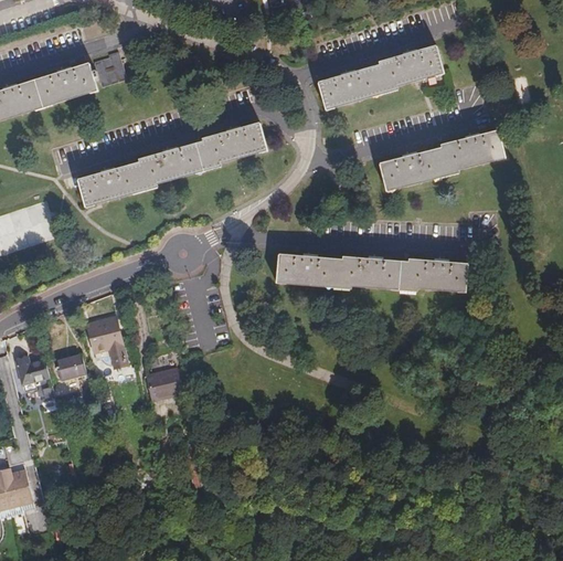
[(444,69),(437,44),(378,60),(378,63),(318,80),(326,106),(385,90),(384,86),(444,69)]
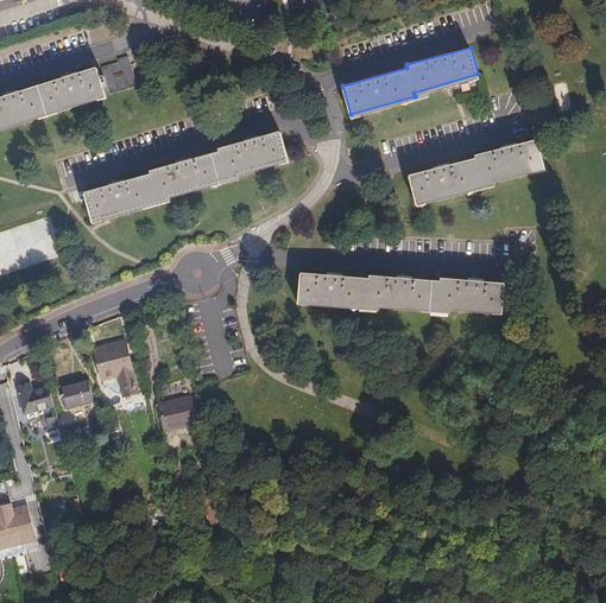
[(134,81),(126,51),(115,56),(117,59),(102,64),(103,71),(99,74),(95,67),(0,95),(0,127),(103,95),(101,82),(106,81),(109,91),(134,81)]
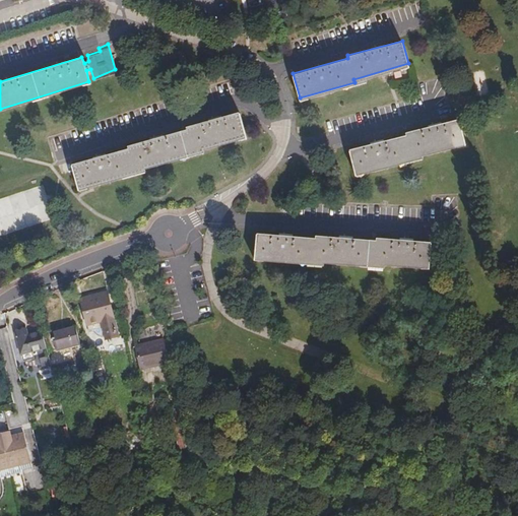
[(252,131),(245,107),(188,124),(189,126),(130,144),(130,147),(69,164),(77,189),(136,172),(137,169),(195,151),(195,148),(252,131)]
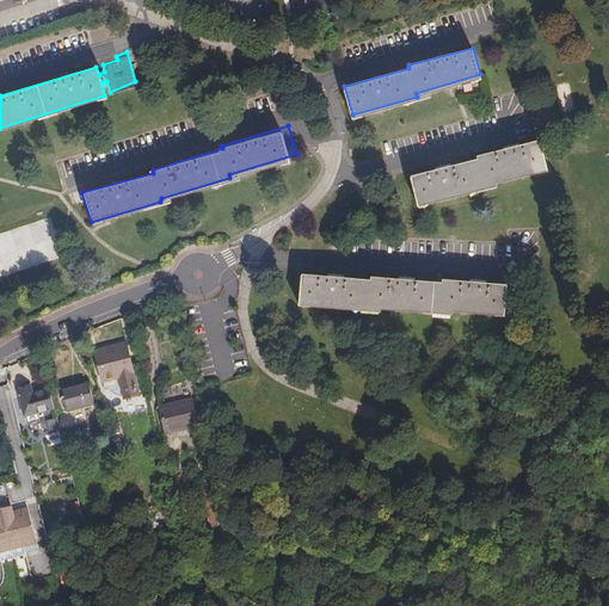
[(546,162),(539,137),(478,152),(479,158),(412,177),(419,202),(442,196),(446,202),(459,198),(457,192),(483,186),(481,181),(509,173),(512,179),(527,175),(526,169),(546,162)]
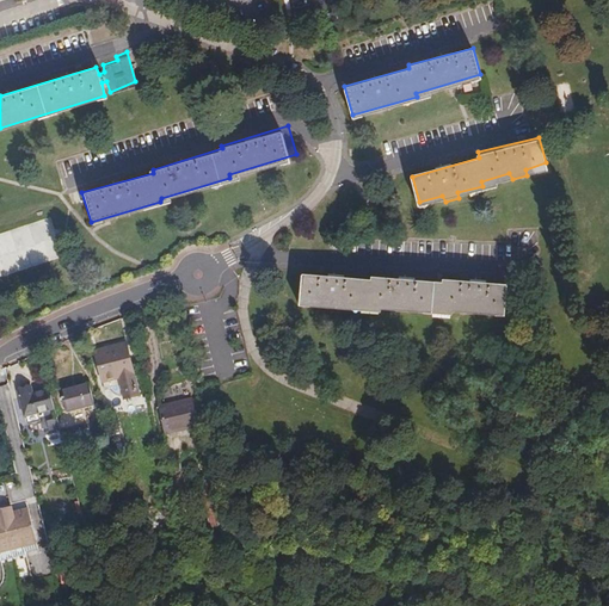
[(51,212),(0,226),(0,269),(62,253),(51,212)]
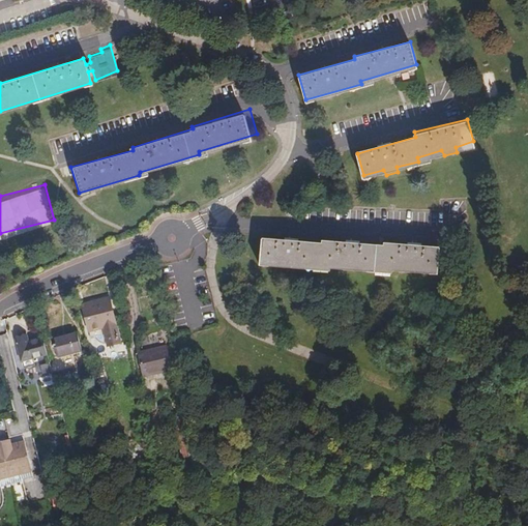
[(432,269),(434,247),(377,241),(376,244),(318,239),(317,243),(259,237),(257,261),(315,266),(315,263),(373,266),(374,263),(432,269)]
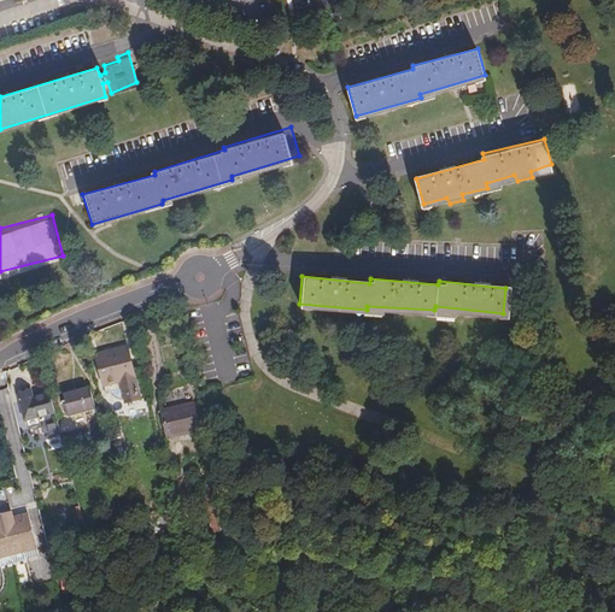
[(127,343),(94,353),(104,392),(122,388),(126,401),(140,396),(127,343)]
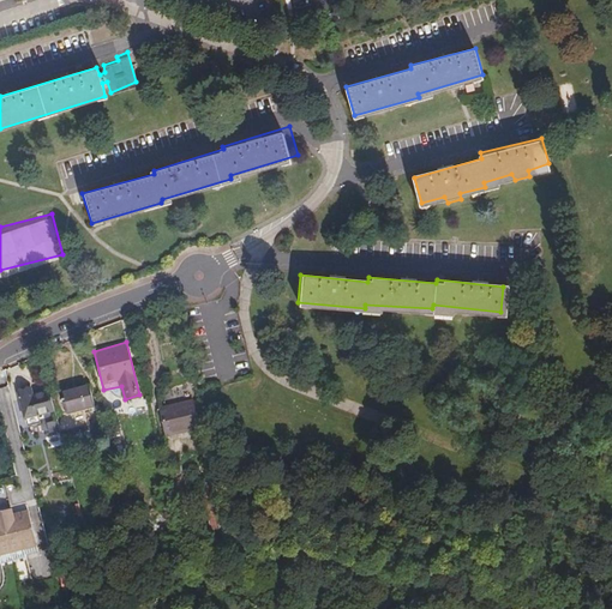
[(168,392),(172,404),(191,398),(191,401),(197,398),(192,383),(187,383),(186,381),(167,387),(168,392)]
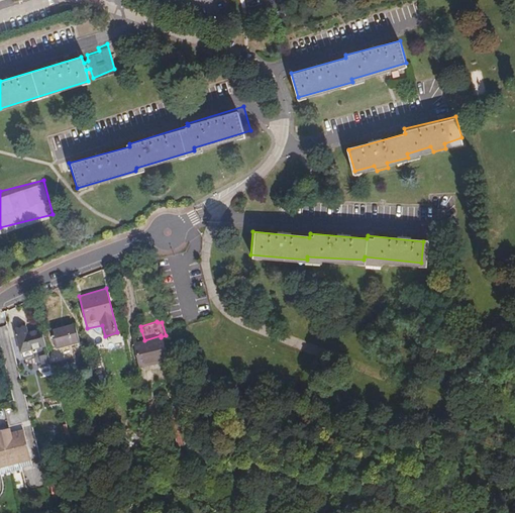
[(49,329),(54,345),(69,341),(78,339),(73,322),(49,329)]
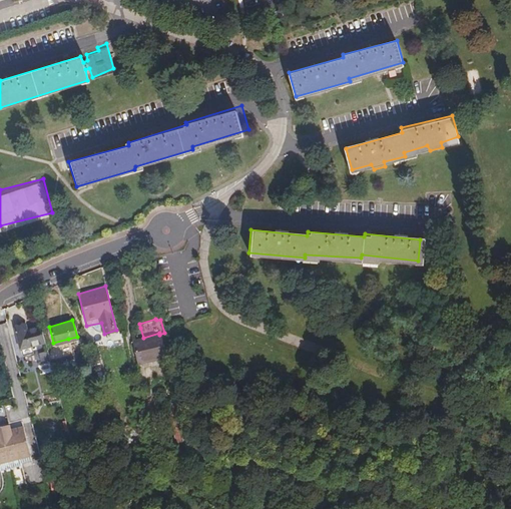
[(16,360),(6,321),(0,323),(0,331),(8,363),(16,360)]
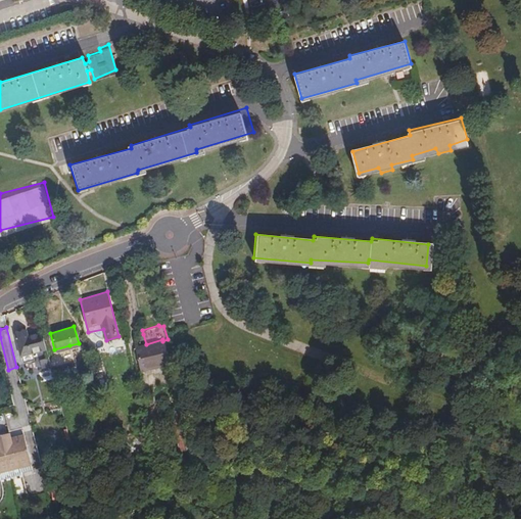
[(45,346),(41,330),(27,334),(25,328),(13,331),(19,352),(45,346)]
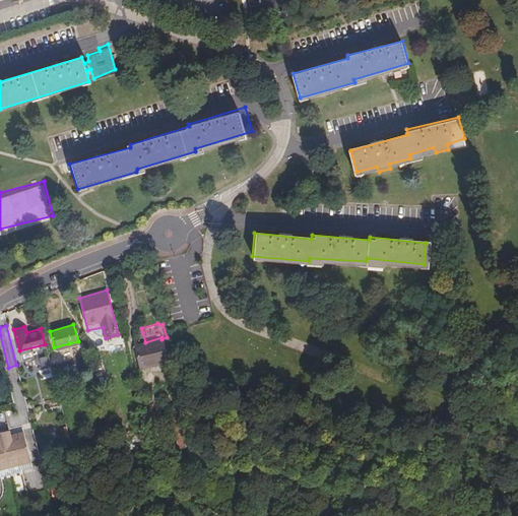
[(145,342),(134,344),(140,367),(168,360),(162,339),(162,337),(145,342)]
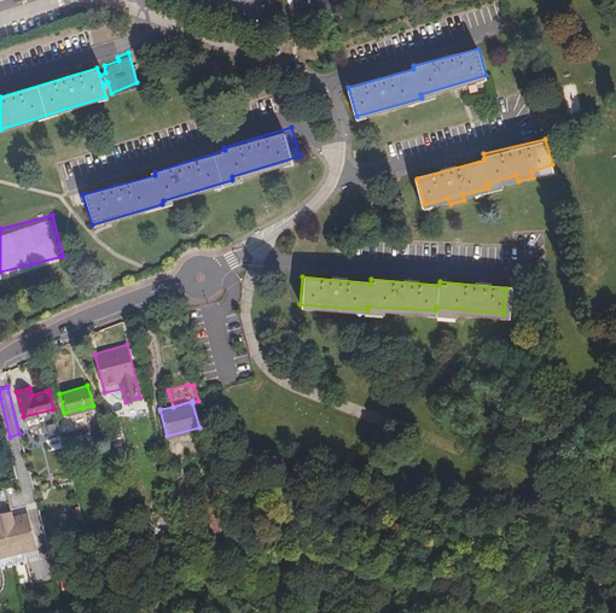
[(64,413),(54,415),(59,432),(87,424),(82,408),(64,413)]
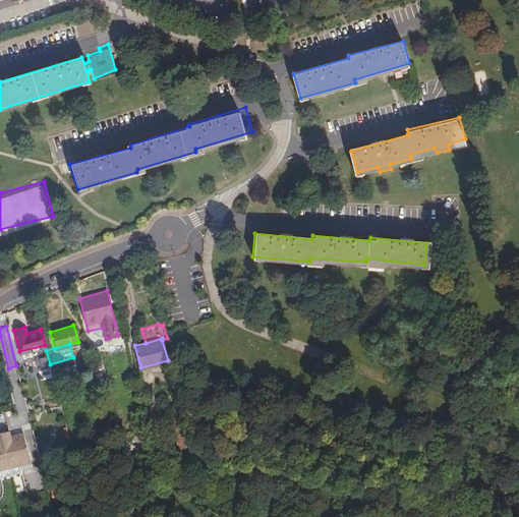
[(19,354),(21,360),(32,358),(31,351),(19,354)]
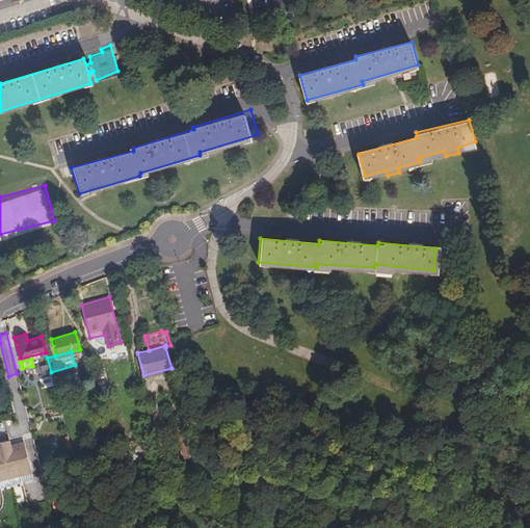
[(46,363),(36,365),(40,374),(49,372),(46,363)]
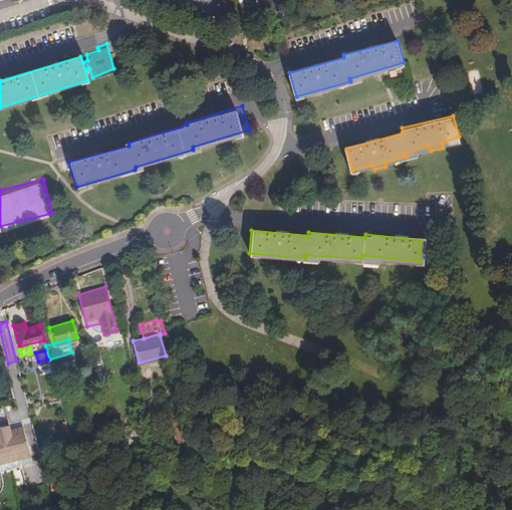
[(177,395),(172,378),(164,380),(169,397),(177,395)]
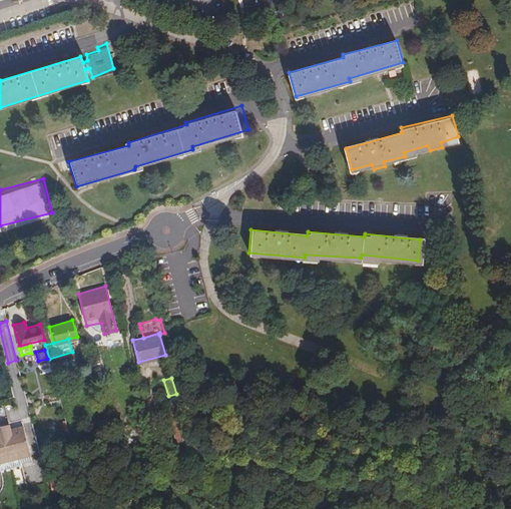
[(0,468),(35,460),(26,421),(12,424),(11,420),(0,423),(0,468)]
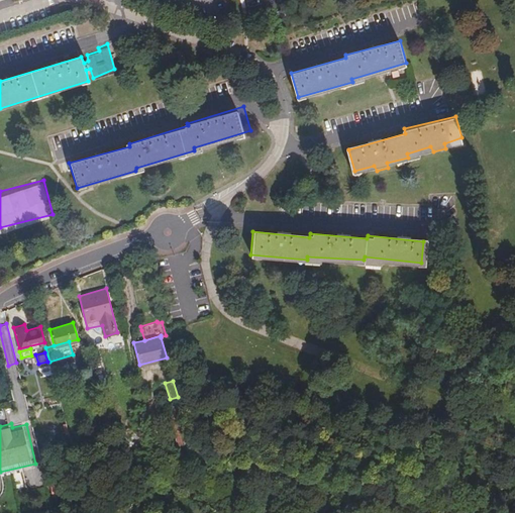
[(61,485),(48,488),(50,496),(63,493),(61,485)]
